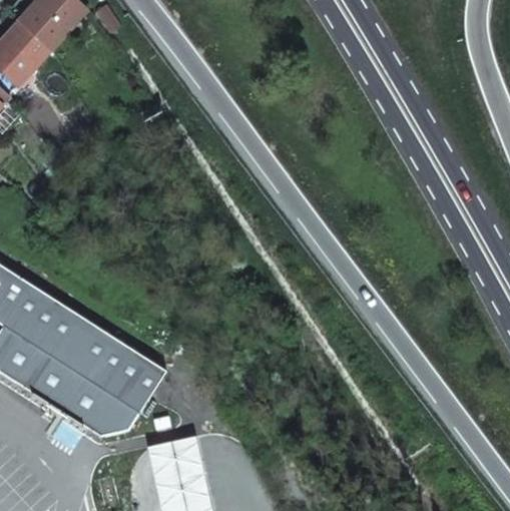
[(67,18),(72,22),(85,8),(75,0),(43,0),(41,3),(38,0),(34,0),(18,18),(45,42),(67,18)]
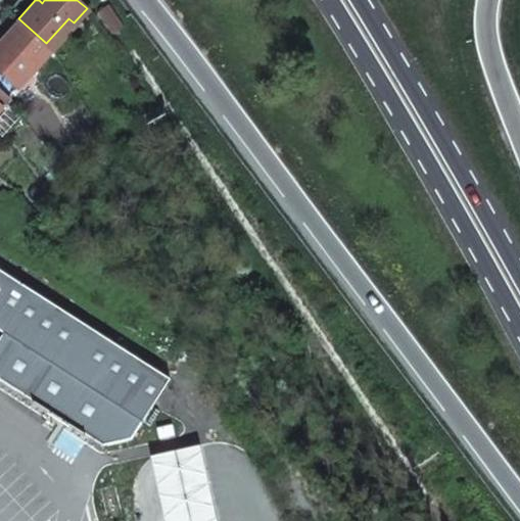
[(0,69),(17,86),(51,48),(46,43),(18,18),(2,38),(7,42),(0,49),(0,69)]
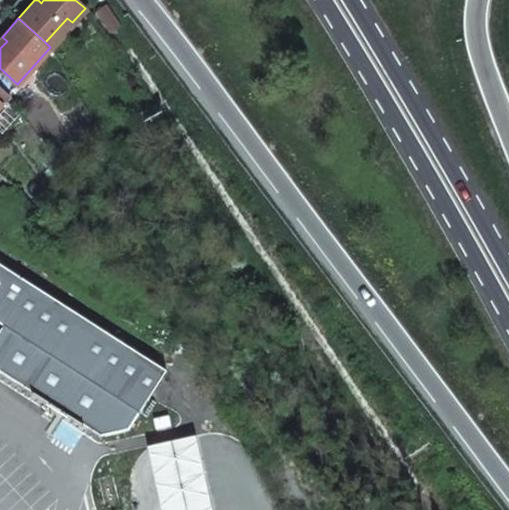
[(50,47),(72,22),(67,18),(45,42),(50,47)]
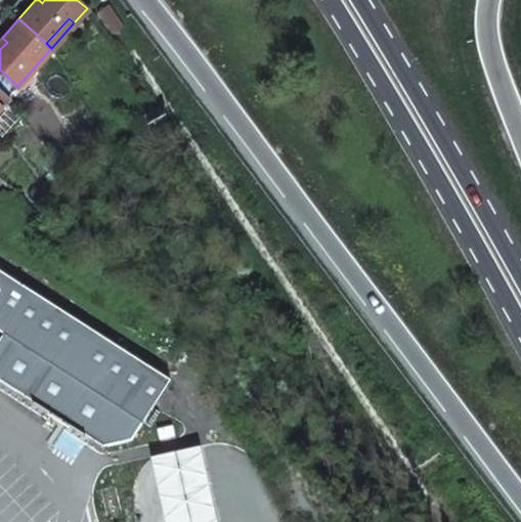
[(0,105),(3,102),(8,95),(0,88),(0,105)]
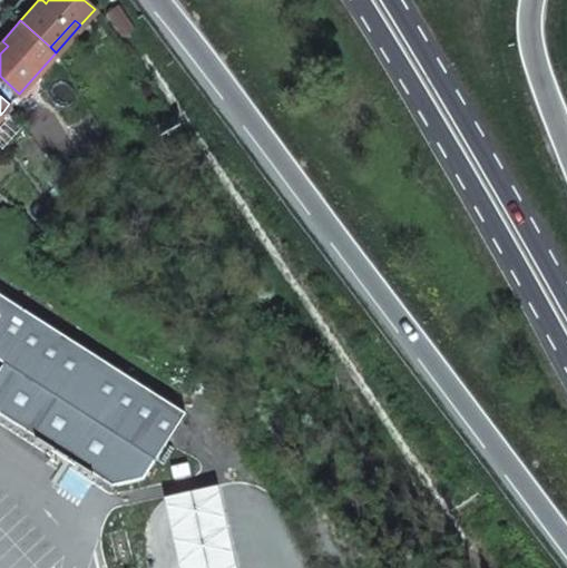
[(0,115),(0,133),(11,119),(3,111),(0,115)]
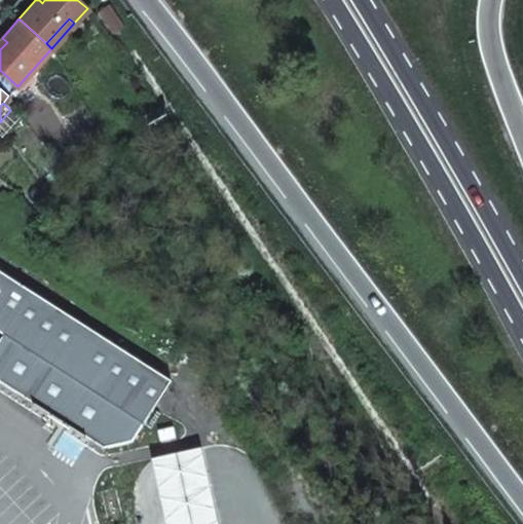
[(0,380),(103,446),(131,440),(170,379),(0,269),(0,332),(1,333),(0,335),(0,380)]
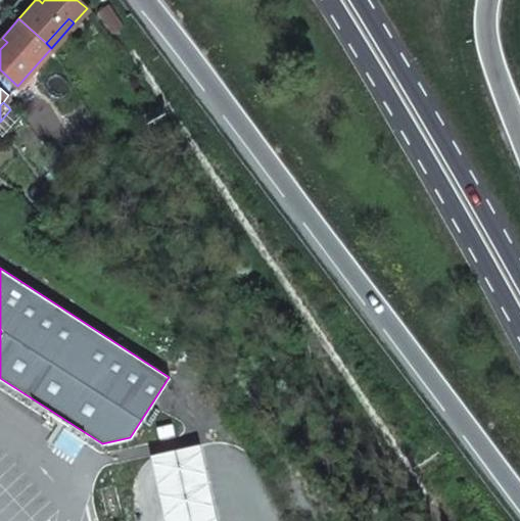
[(216,520),(199,443),(149,454),(163,520),(216,520)]
